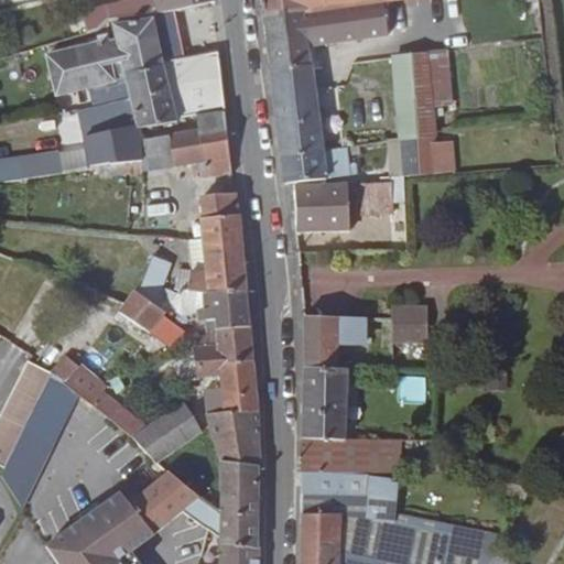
[(215,0),(125,0),(126,2),(107,6),(109,21),(152,14),(174,11),(213,2),(216,1),(215,0)]
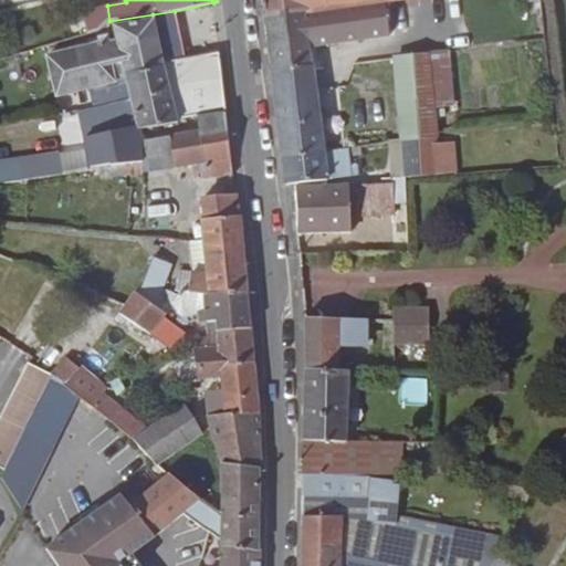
[(261,0),(263,16),(368,1),(377,0),(261,0)]
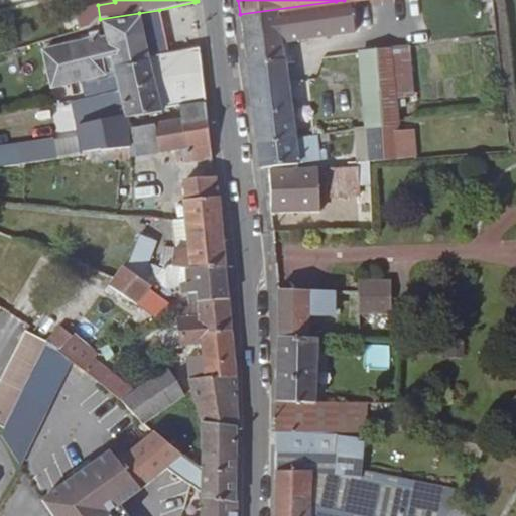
[(336,1),(240,14),(244,46),(247,63),(283,58),(280,36),(339,28),(336,1)]
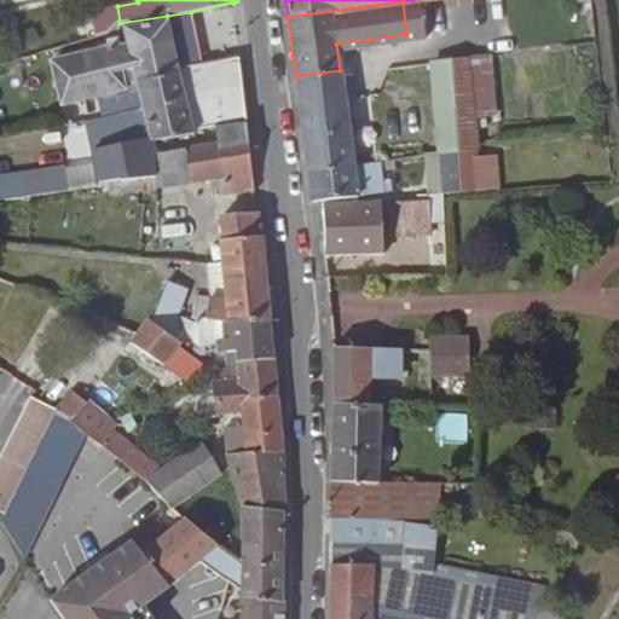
[(108,33),(120,23),(117,6),(93,17),(98,35),(108,33)]
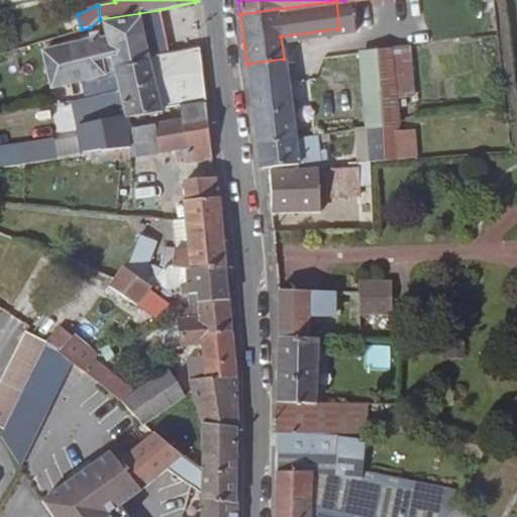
[(101,151),(129,147),(128,128),(131,127),(129,119),(163,110),(163,109),(180,106),(180,109),(205,103),(203,81),(200,47),(169,55),(160,10),(139,13),(140,17),(104,24),(105,30),(106,35),(99,37),(97,32),(84,35),(85,40),(42,52),(52,87),(86,78),(90,97),(101,151)]
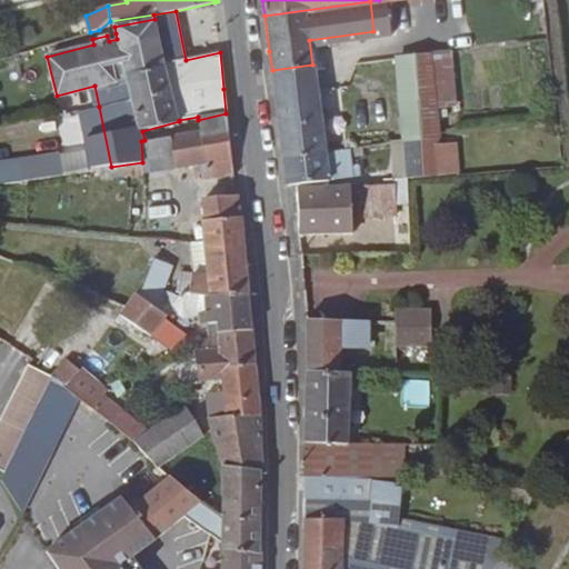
[(430,55),(432,80),(436,107),(457,105),(451,52),(430,55)]
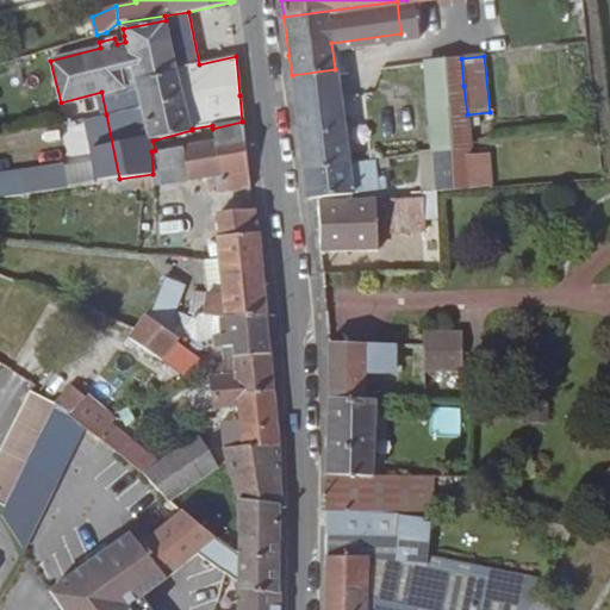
[(464,86),(461,58),(425,62),(428,88),(464,86)]
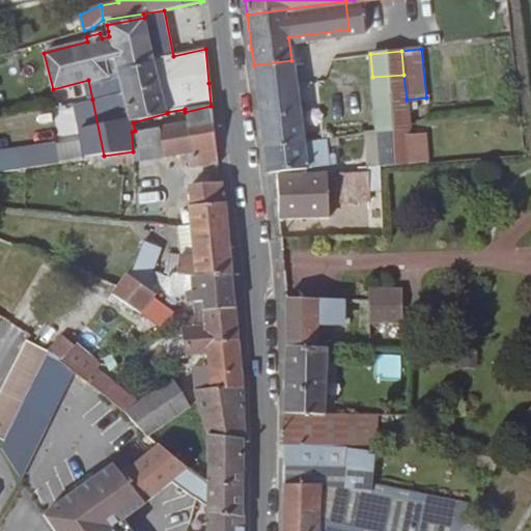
[(291,60),(254,65),(258,102),(264,148),(304,142),(298,100),(302,99),(300,86),(296,86),(291,60)]
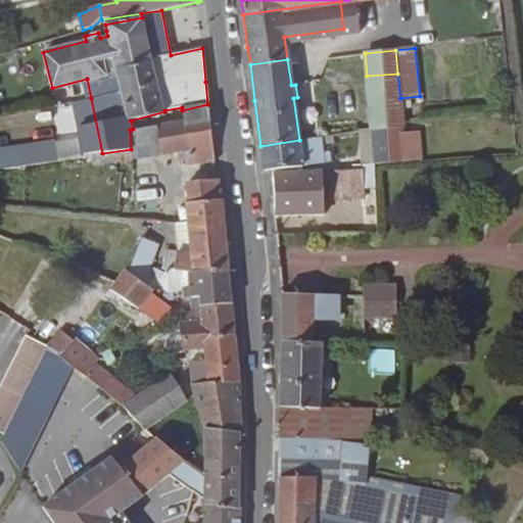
[(401,127),(403,126),(400,98),(397,74),(367,76),(372,129),(401,127)]
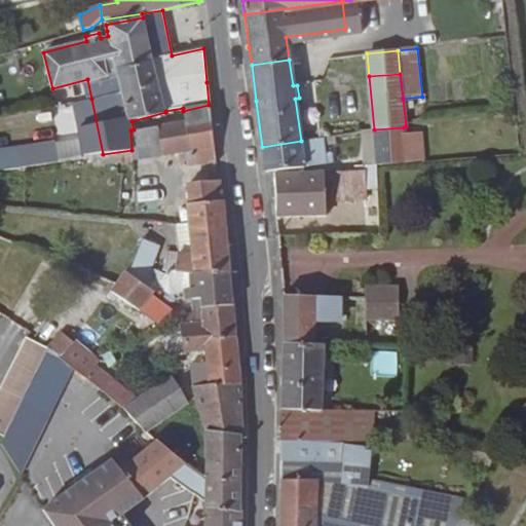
[(103,154),(91,99),(75,103),(87,156),(103,154)]
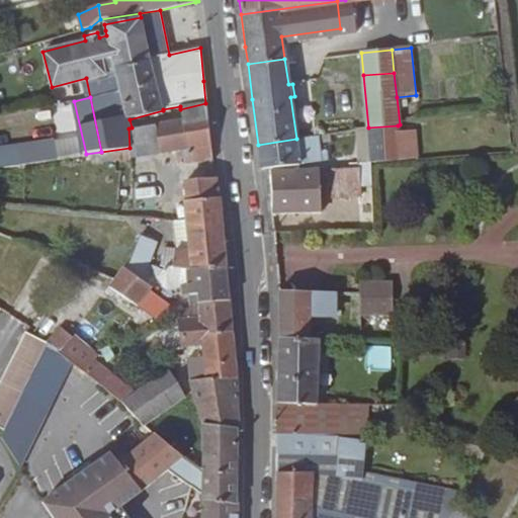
[(205,103),(180,109),(182,118),(207,114),(205,103)]
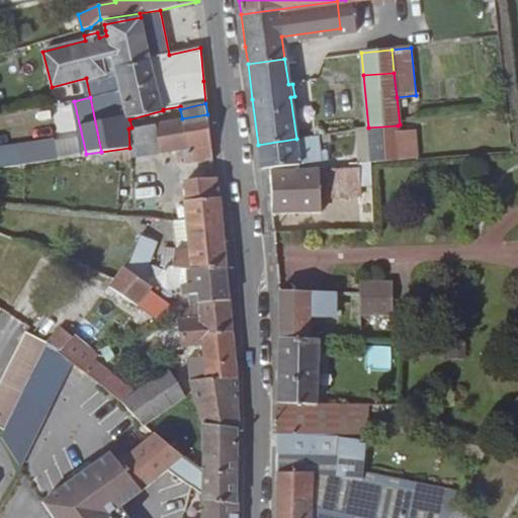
[(210,142),(207,114),(182,118),(182,119),(185,147),(210,142)]
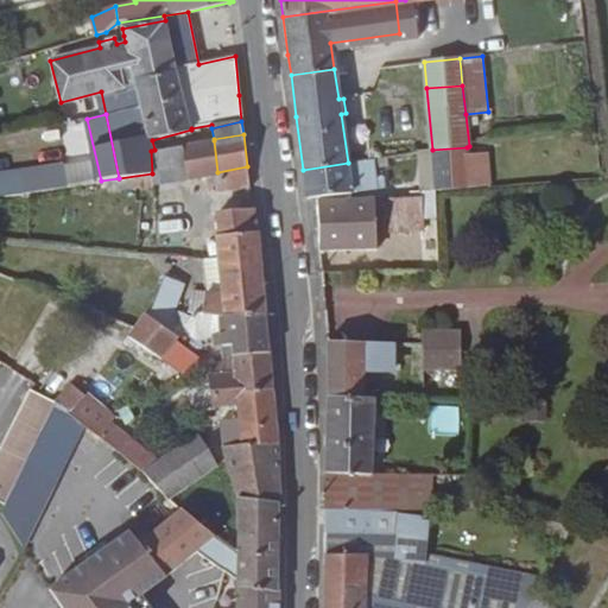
[(248,185),(247,166),(217,172),(214,140),(175,146),(178,179),(213,173),(215,191),(248,185)]
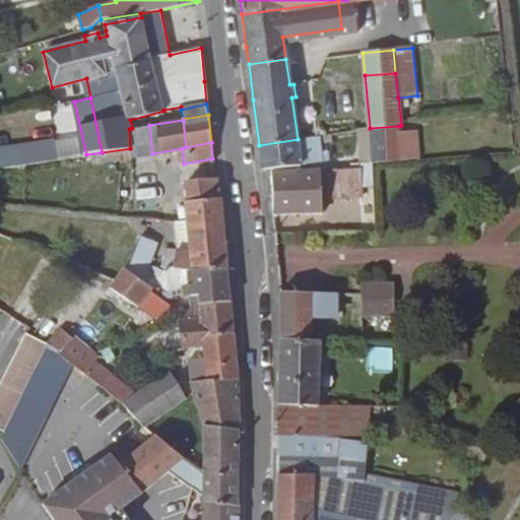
[(129,129),(130,148),(130,157),(152,153),(149,125),(132,128),(129,129)]
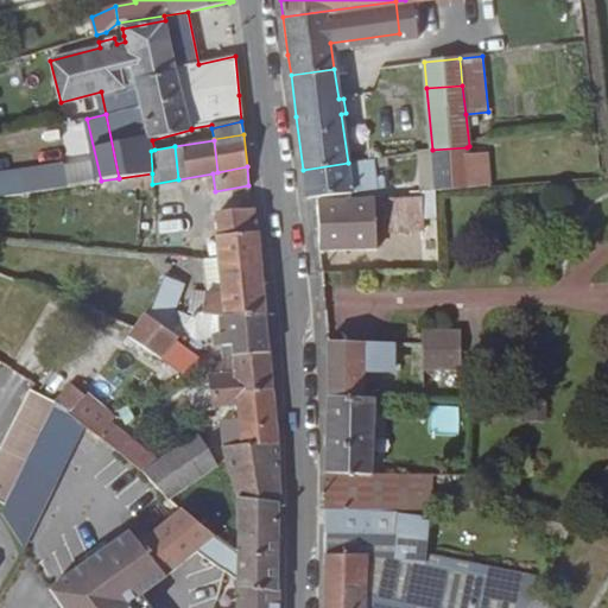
[(489,185),(486,151),(468,153),(467,147),(432,150),(434,189),(489,185)]
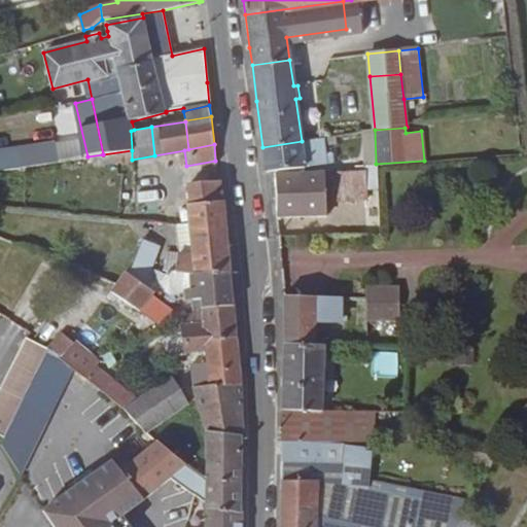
[(376,164),(375,130),(362,132),(364,165),(376,164)]
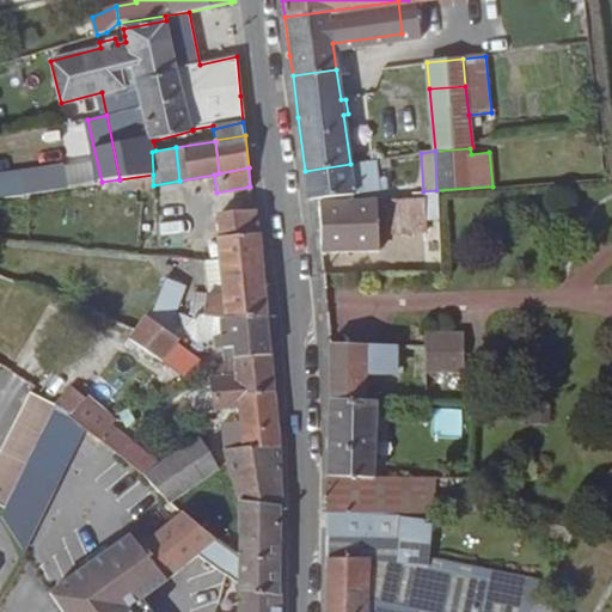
[(378,178),(375,167),(390,165),(389,158),(350,164),(305,171),(307,193),(308,200),(386,189),(384,177),(378,178)]
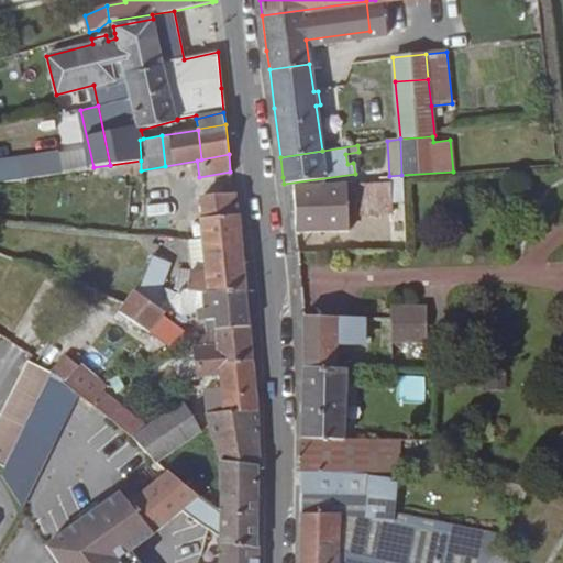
[(141,170),(141,161),(110,165),(111,175),(141,170)]
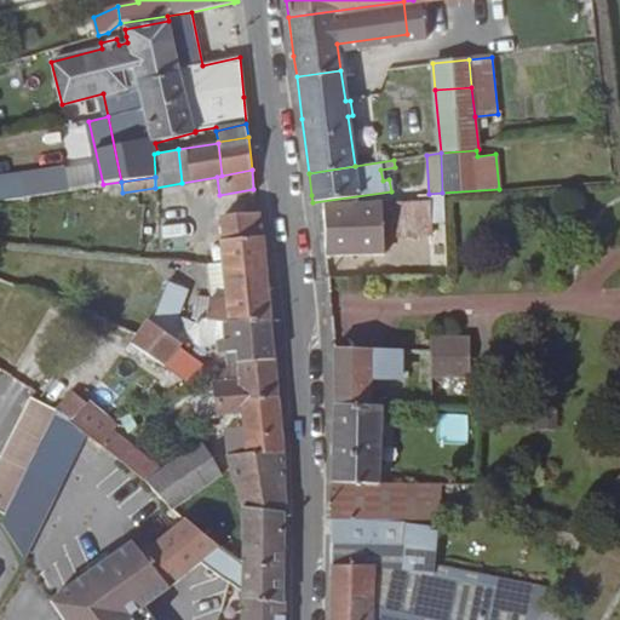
[(429,200),(322,204),(323,241),(325,254),(383,253),(383,234),(431,233),(429,200)]
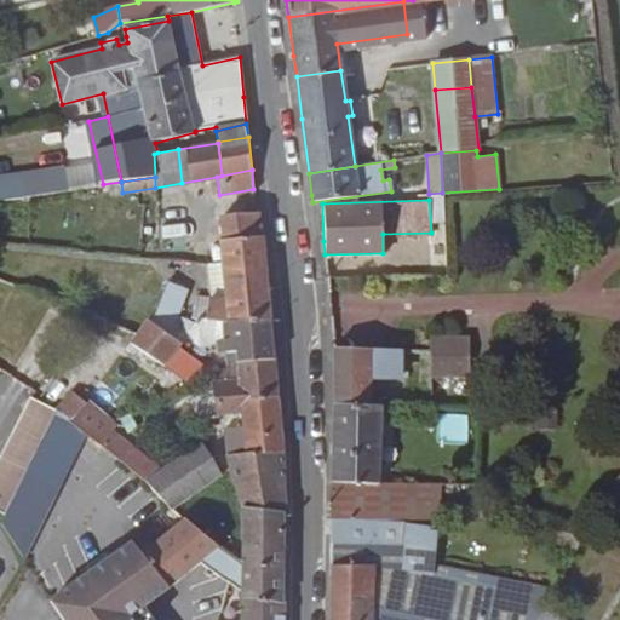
[(259,212),(256,212),(223,214),(224,240),(220,240),(222,262),(223,271),(265,268),(262,237),(259,212)]
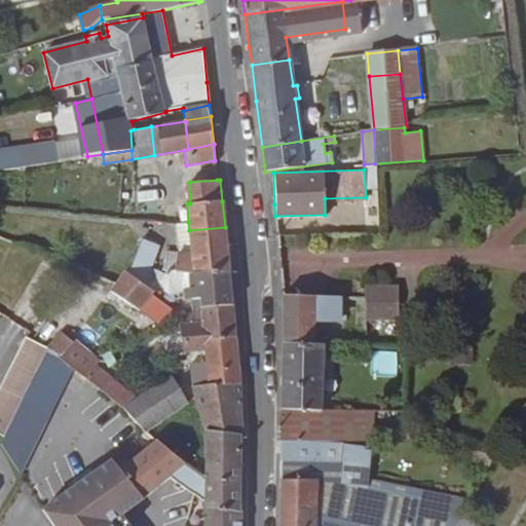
[(227,249),(225,227),(189,230),(188,222),(176,223),(178,254),(165,253),(163,270),(166,271),(193,274),(229,271),(227,249)]
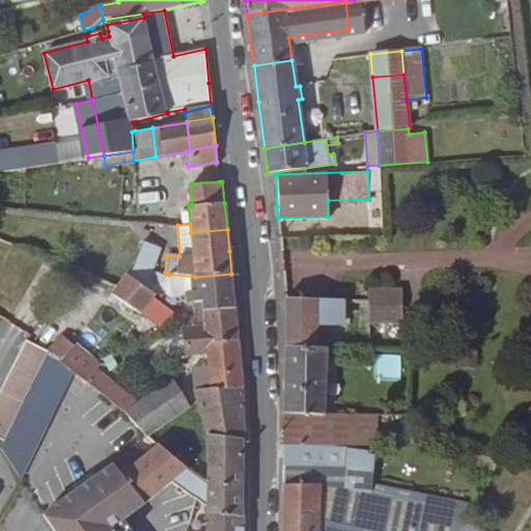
[(127,274),(155,292),(160,285),(165,278),(150,268),(160,247),(142,240),(132,268),(127,274)]
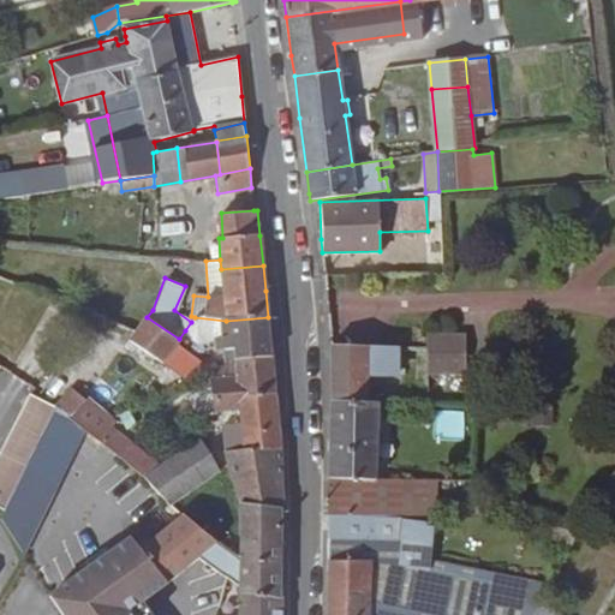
[(174,345),(179,339),(147,317),(136,332),(129,340),(161,363),(174,345)]
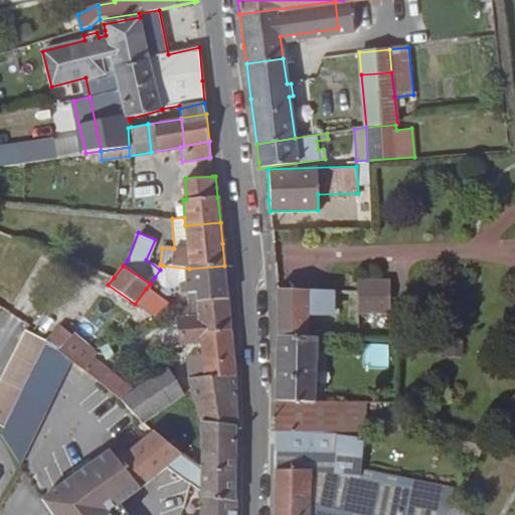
[(225,282),(224,266),(189,269),(163,266),(160,270),(155,277),(165,289),(186,283),(189,301),(227,298),(225,282)]
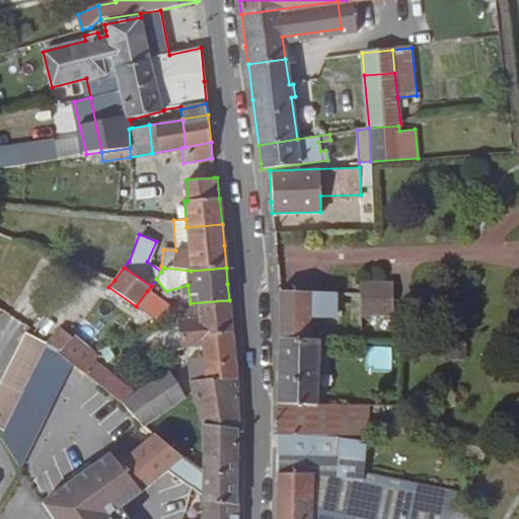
[(391,313),(390,283),(360,282),(360,293),(360,314),(391,313)]
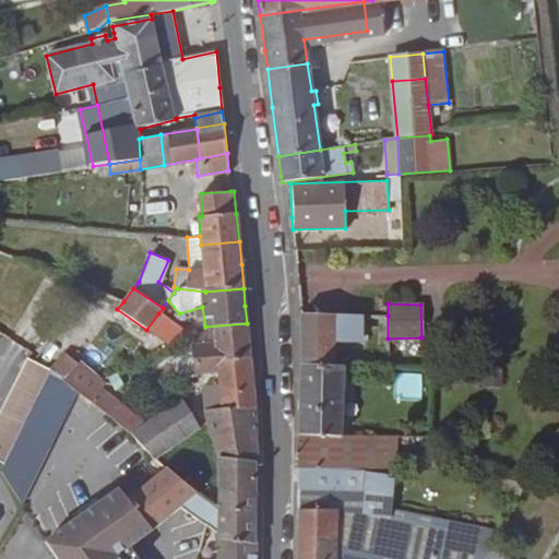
[(360,314),(300,312),(300,339),(300,365),(331,366),(331,360),(332,339),(359,340),(360,314)]
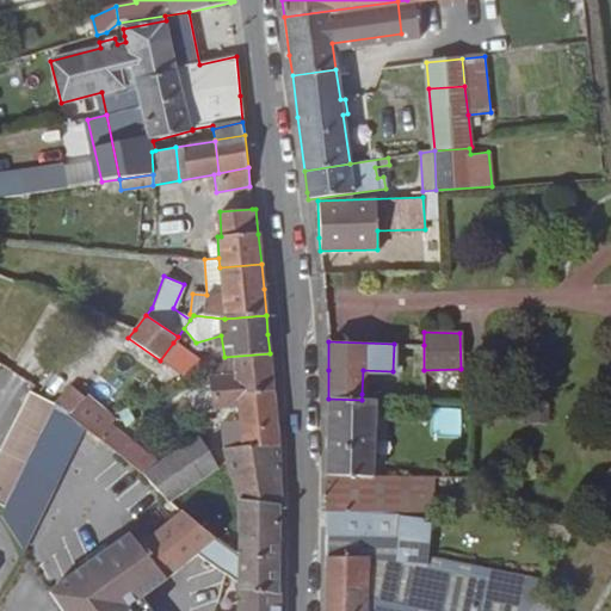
[(210,368),(173,343),(160,360),(186,378),(210,368)]
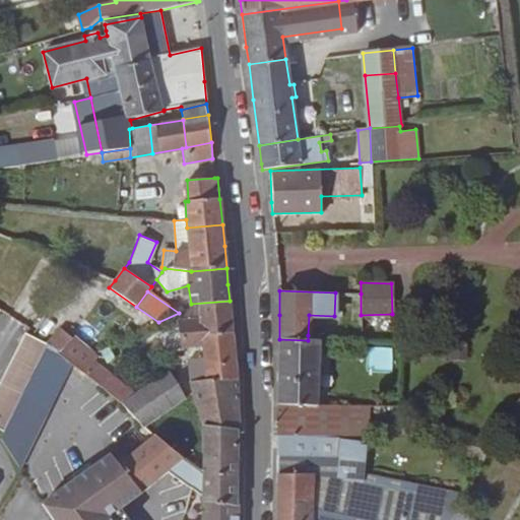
[(179,313),(183,347),(203,344),(202,336),(233,332),(232,319),(230,301),(191,304),(192,307),(179,313)]
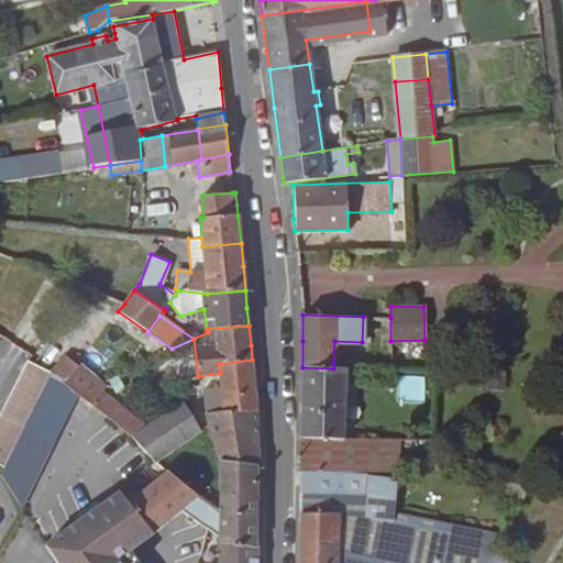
[(130,360),(135,365),(144,362),(140,353),(130,360)]
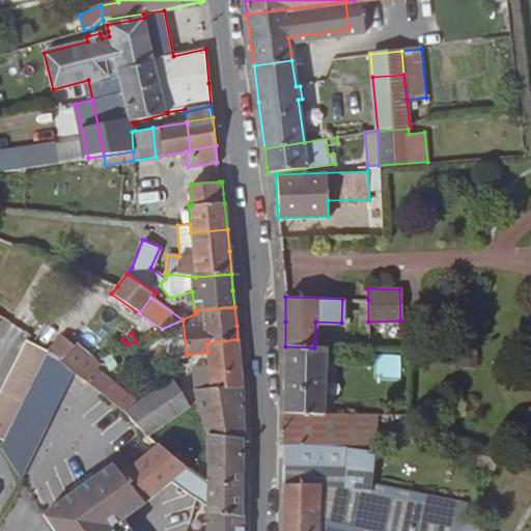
[(47,350),(48,351),(60,359),(74,343),(62,334),(47,350)]
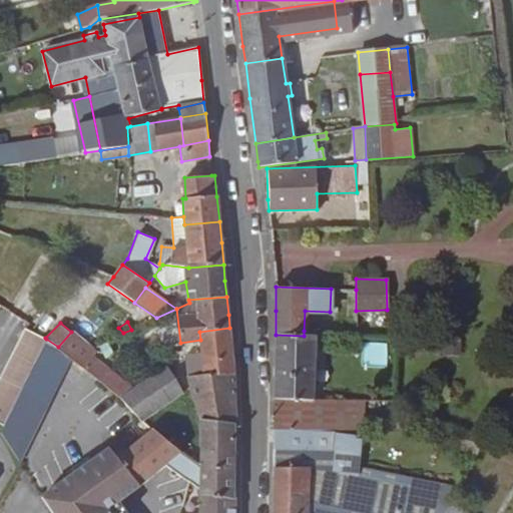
[(234,399),(232,360),(229,328),(199,332),(200,340),(201,354),(187,355),(188,377),(190,386),(194,400),(234,399)]
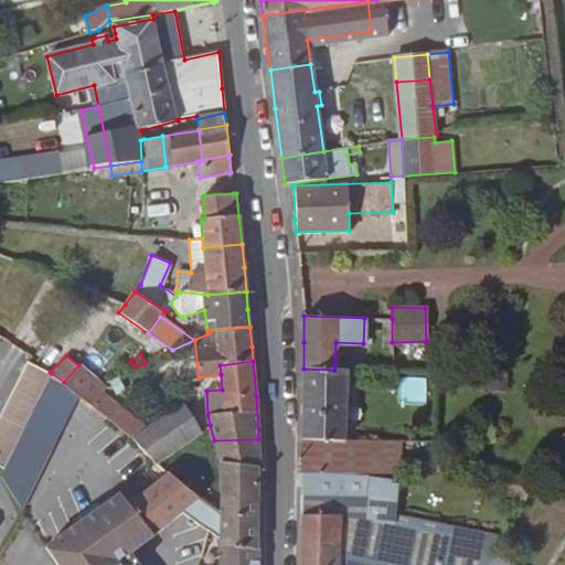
[(28,419),(51,373),(50,372),(27,362),(0,414),(0,466),(3,468),(10,456),(28,419)]
